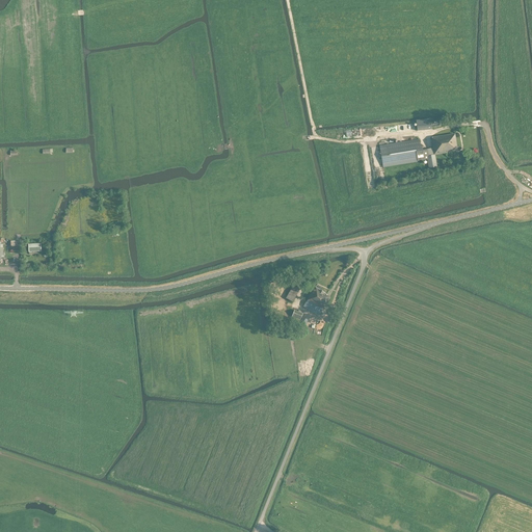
[(416,121),(417,131),(431,129),(431,127),(440,127),(440,122),(431,123),(430,118),(416,121)]
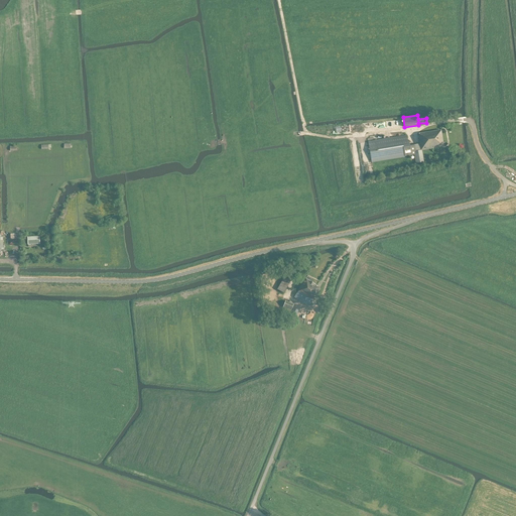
[(413,145),(409,145),(407,135),(368,142),(371,161),(405,156),(404,153),(414,151),(416,163),(423,162),(421,150),(443,146),(441,130),(419,133),(419,134),(419,138),(418,139),(419,144),(413,145)]
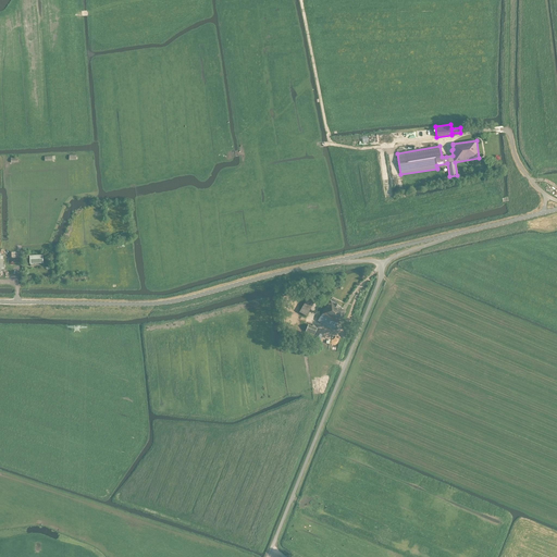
[(42,255),(29,256),(31,264),(44,263),(42,255)]
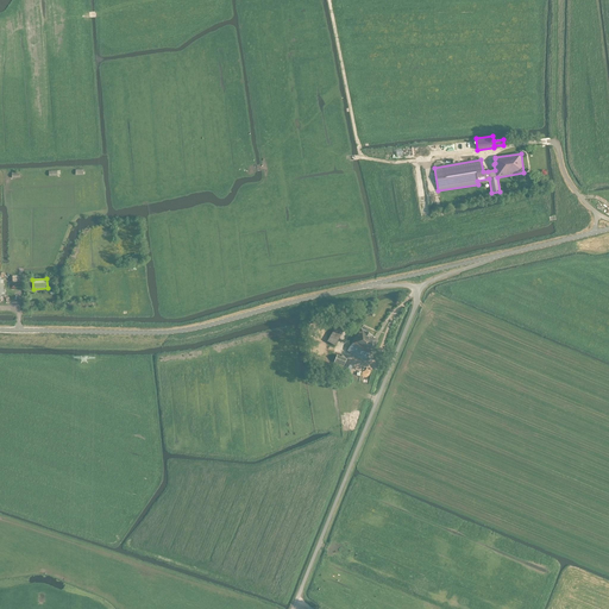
[(351,344),(347,351),(364,362),(378,341),(374,338),(374,337),(366,332),(368,330),(363,326),(360,330),(357,326),(347,341),(351,344)]
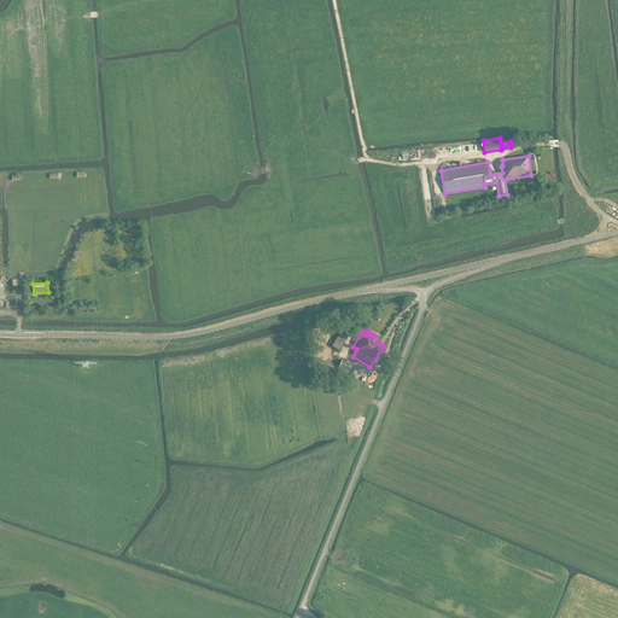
[(340,351),(348,337),(340,332),(332,347),(340,351)]
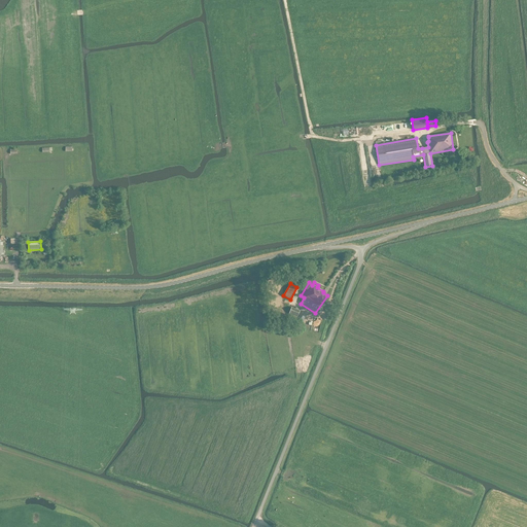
[(291,308),(289,313),(288,316),(296,320),(297,317),(300,311),(291,308)]
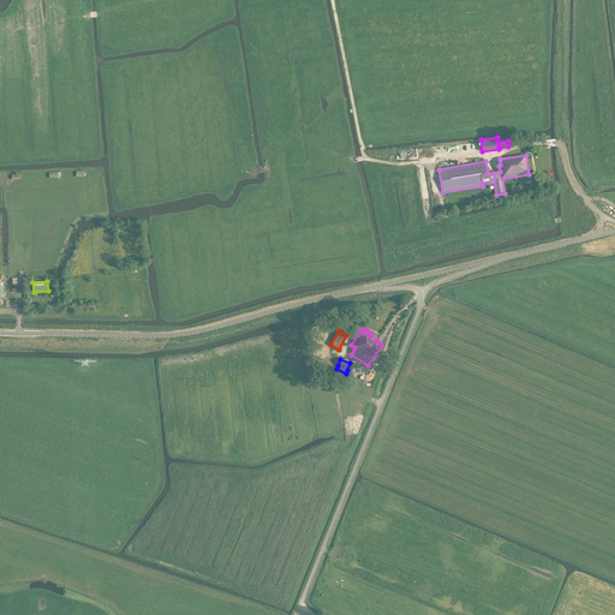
[(350,368),(345,380),(351,382),(356,370),(350,368)]
